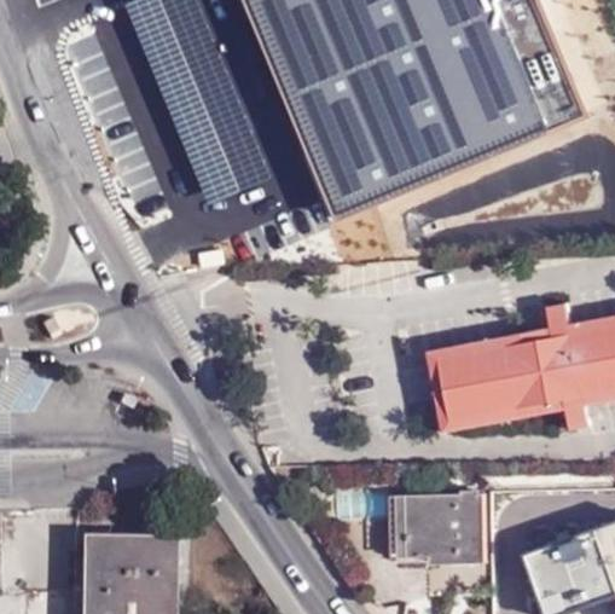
[(123,0),(207,198),(268,173),(196,0),(123,0)]
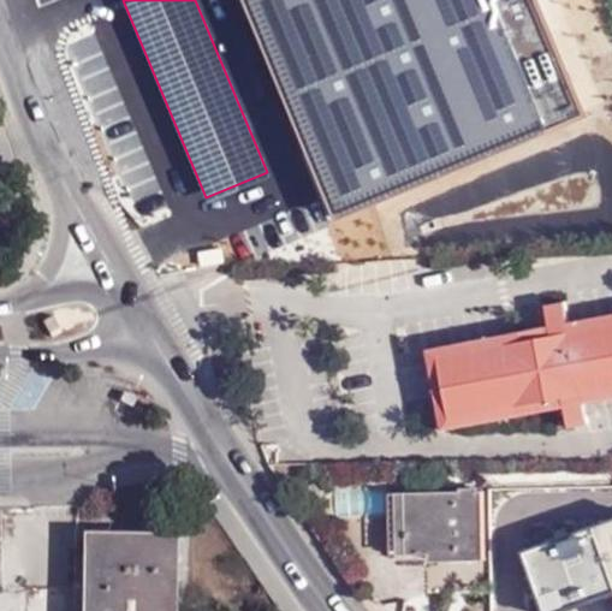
[(238,0),(327,213),(580,111),(532,0),(238,0)]
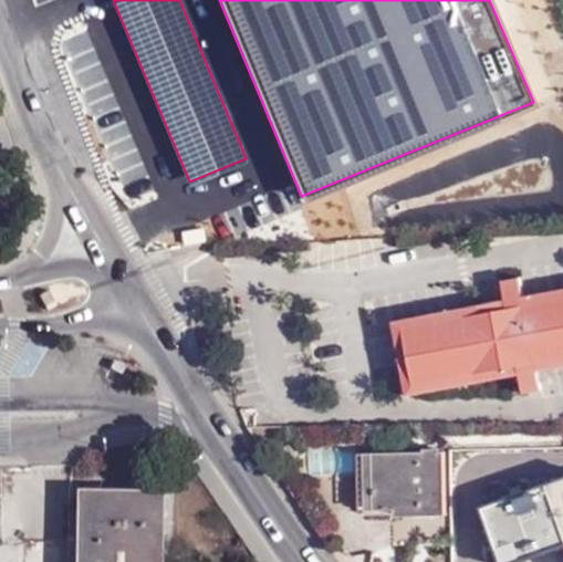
[(501,287),(506,309),(523,305),(519,283),(501,287)]
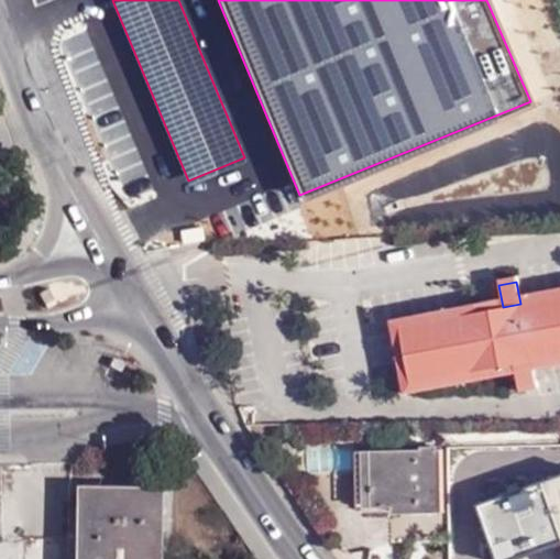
[(530,360),(559,353),(559,296),(520,304),(503,307),(408,326),(419,383),(509,364),(530,360)]
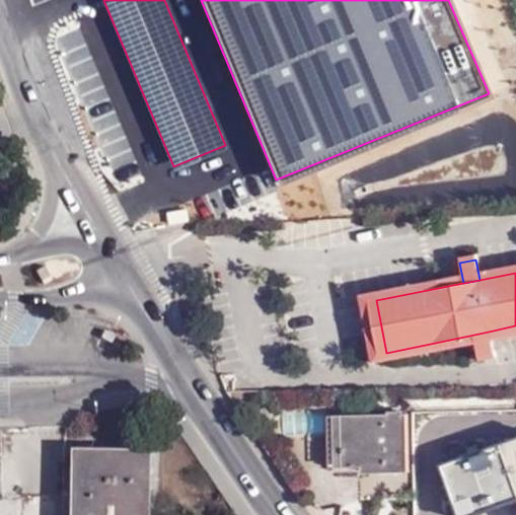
[(489,332),(469,336),(473,354),(492,351),(489,332)]
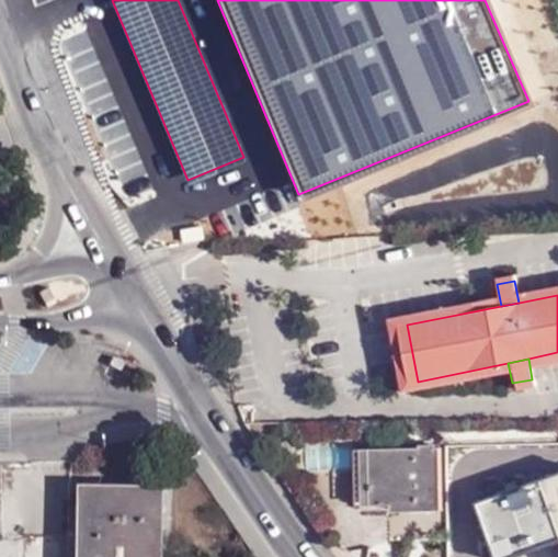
[(375,448),(377,503),(406,503),(406,511),(447,510),(444,445),(375,448)]
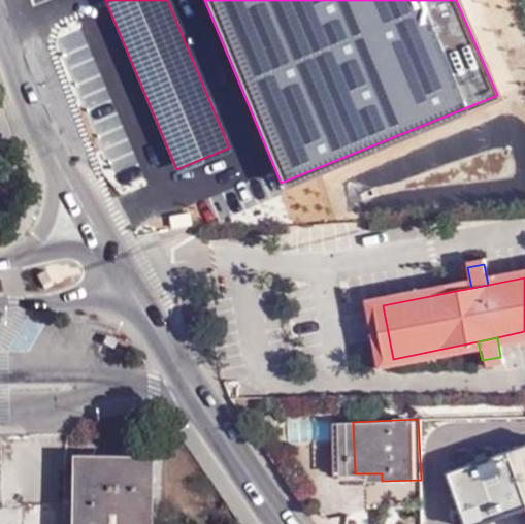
[(341,475),(355,473),(353,422),(339,422),(341,475)]
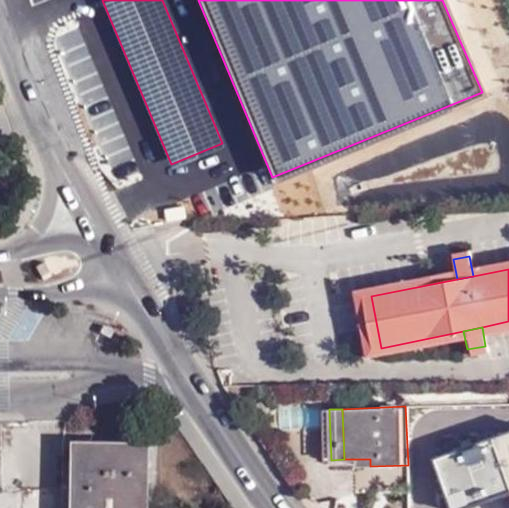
[(508,507),(508,423),(425,451),(445,507),(452,507),(472,501),(501,491),(507,507),(508,507)]
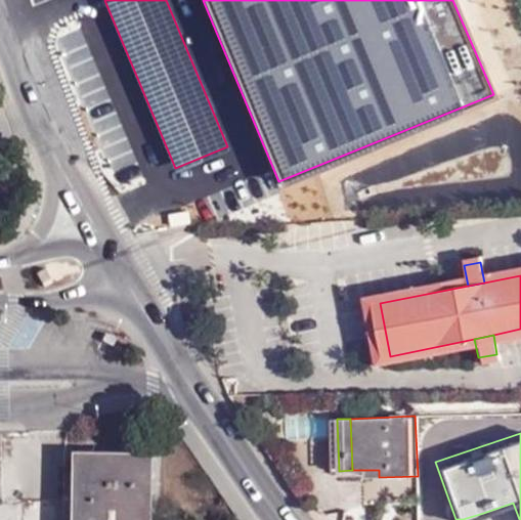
[(147,519),(150,453),(77,451),(74,519),(147,519)]
